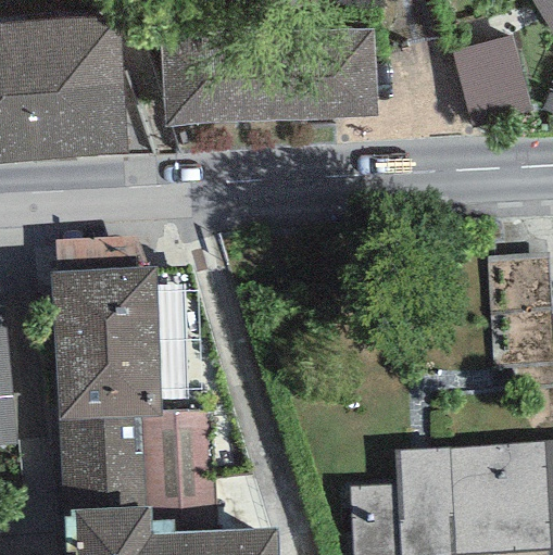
[(533,0),(551,33),(552,32),(552,0),(533,0)]
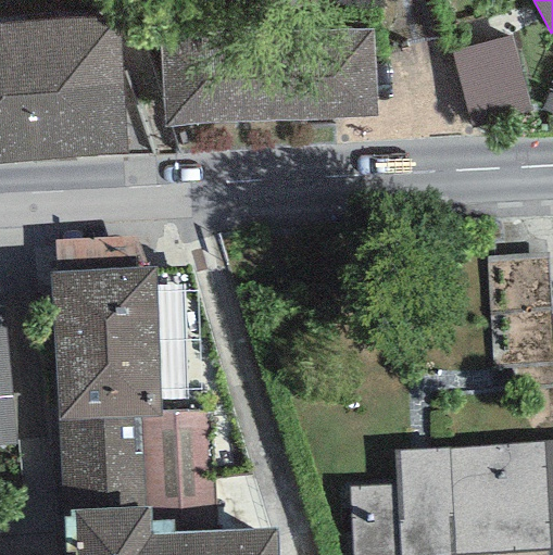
[(118,13),(0,23),(0,165),(129,158),(118,13)]
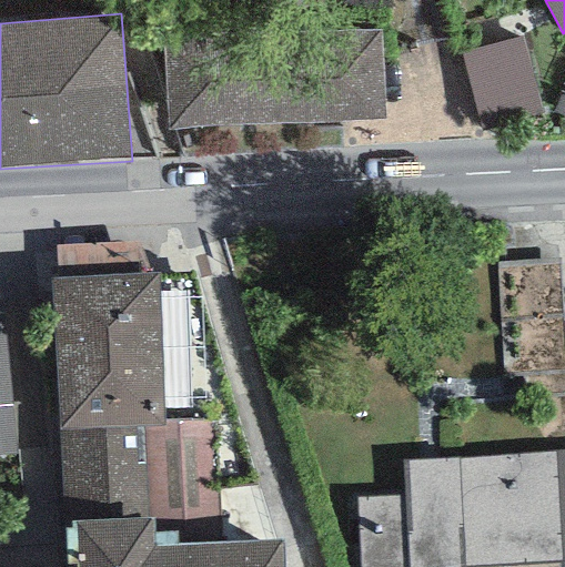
[(383,28),(165,39),(171,129),(387,118),(383,28)]
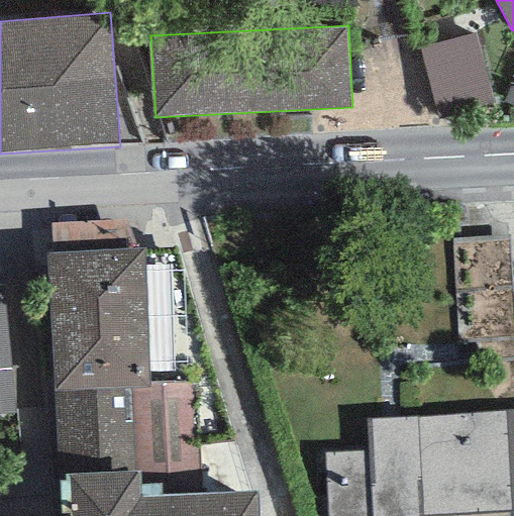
[(478,33),(421,47),(440,118),(496,103),(478,33)]
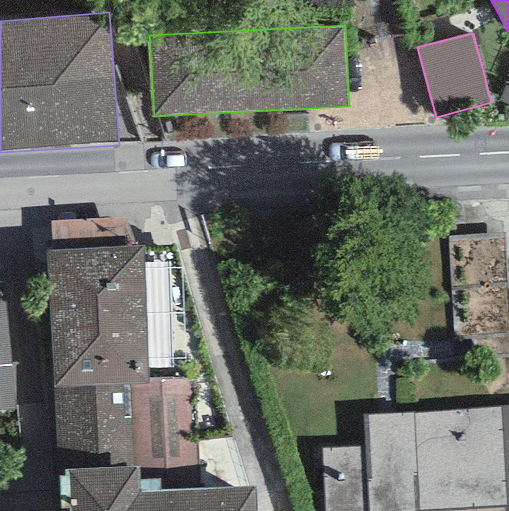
[(473,327),(508,328),(508,233),(477,232),(473,327)]
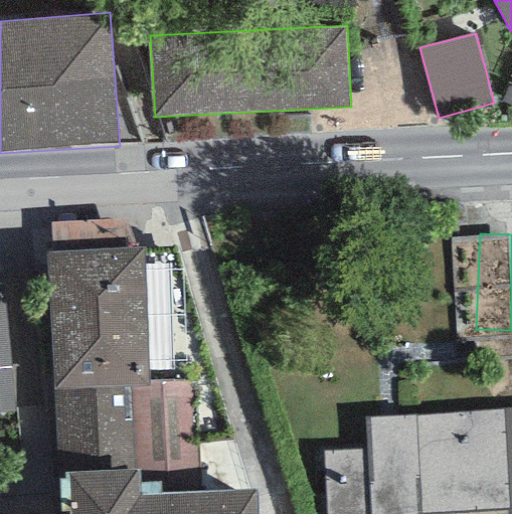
[(146,245),(47,250),(57,474),(70,474),(141,471),(200,468),(197,379),(151,381),(146,245)]
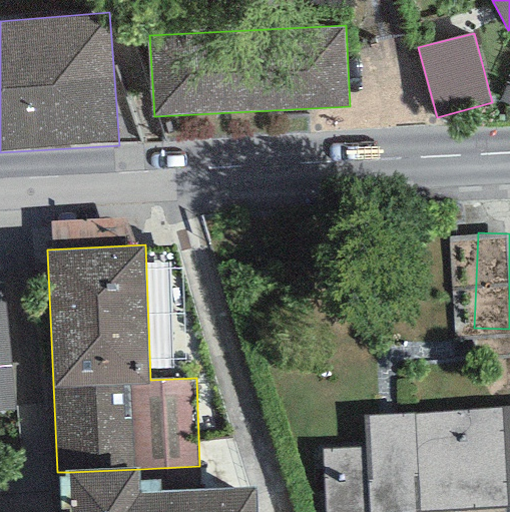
[(2,265),(0,265),(0,410),(17,408),(2,265)]
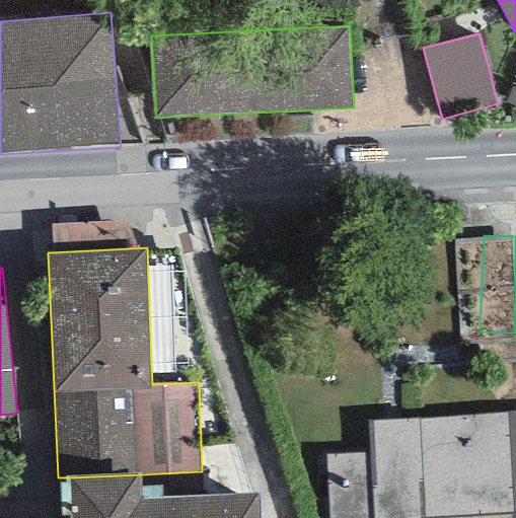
[(515,410),(370,420),(372,452),(329,453),(332,517),(515,517),(515,410)]
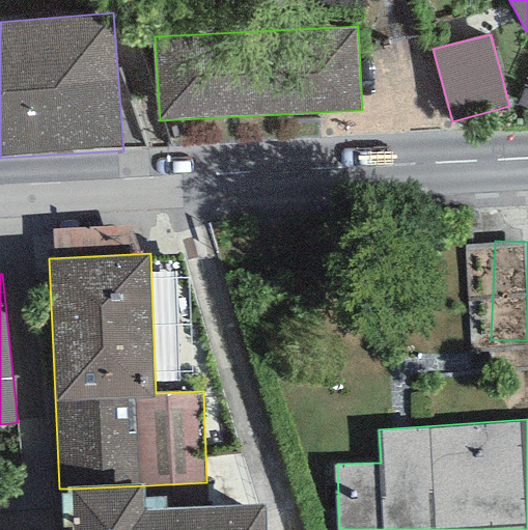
[(146,509),(145,485),(73,489),(74,529),(268,529),(267,504),(146,509)]
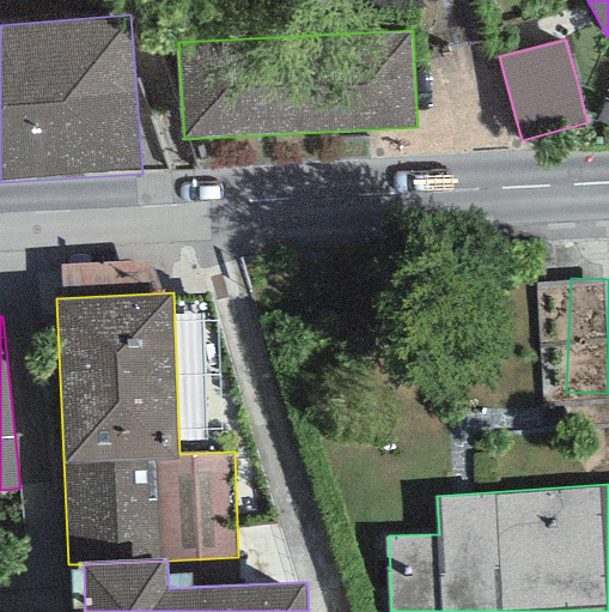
All buildings are outlined.
